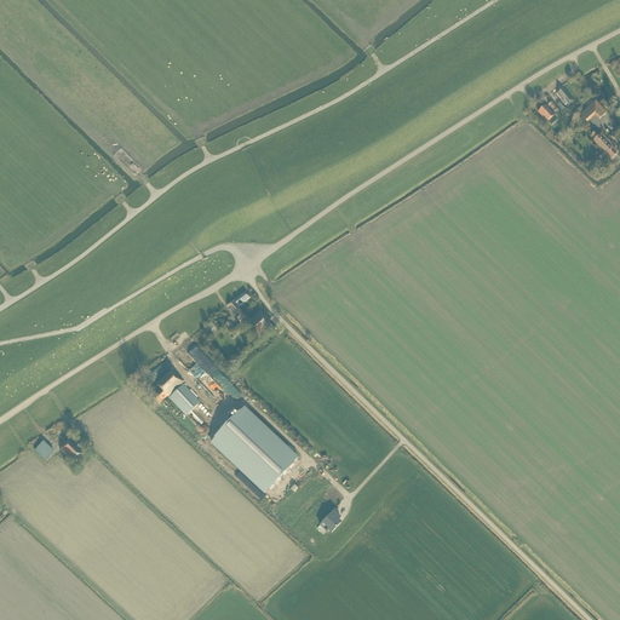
[(568,105),(573,102),(563,90),(557,95),(562,102),(562,103),(564,105),(567,104),(568,105)]
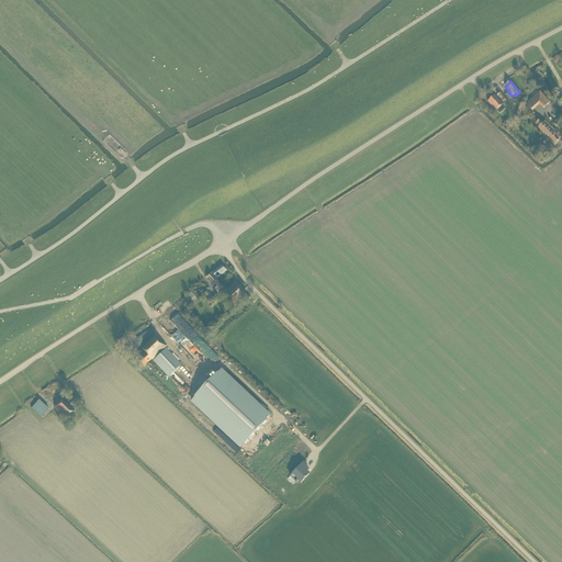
[(503,102),(506,100),(499,93),(497,96),(503,102)]
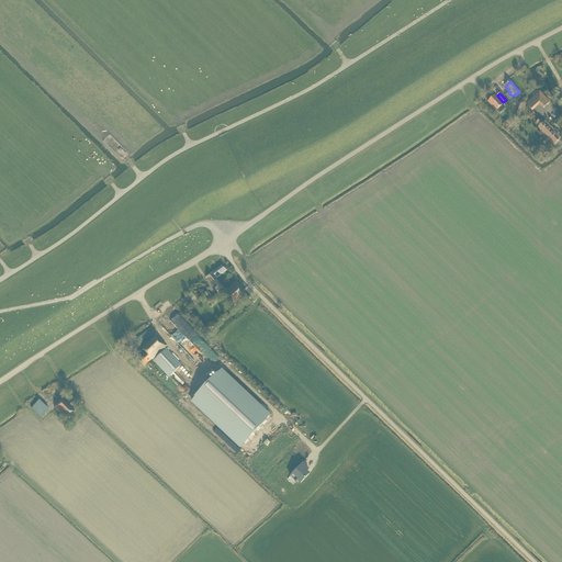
[(549,103),(539,93),(527,105),(531,110),(539,103),(543,109),(549,103)]
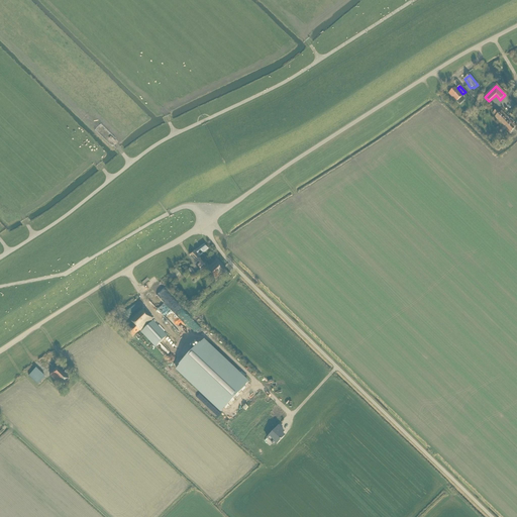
[(449,94),(456,102),(461,97),(462,97),(454,89),(449,94)]
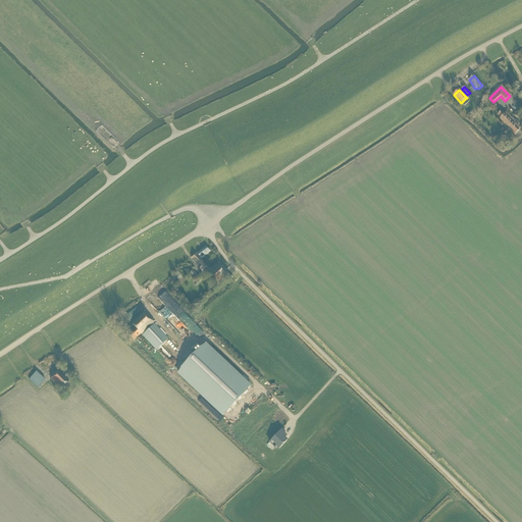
[(500,118),(515,134),(516,135),(520,131),(519,129),(521,127),(506,112),(504,114),(501,111),(498,114),(501,117),(500,118)]
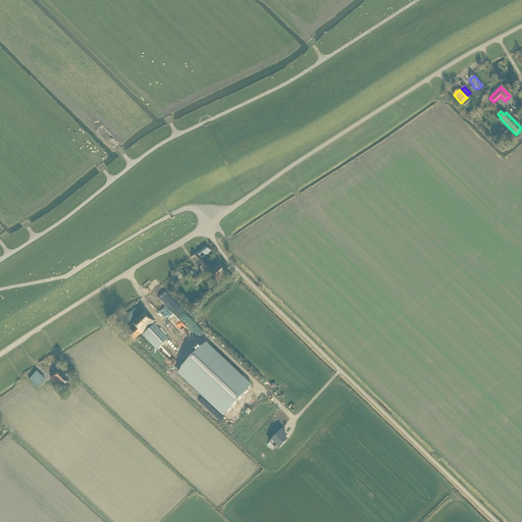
[(205,256),(210,252),(206,247),(197,254),(200,258),(204,255),(205,256)]
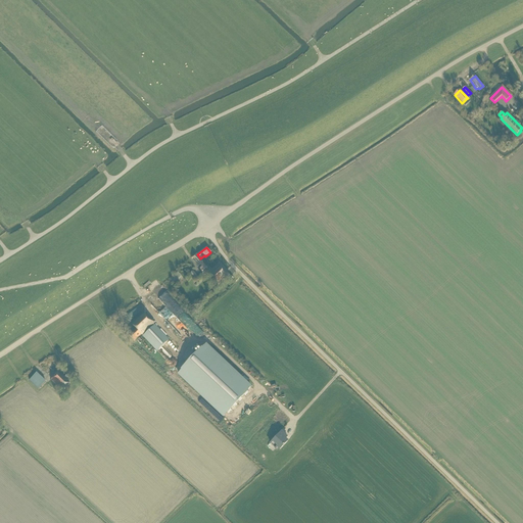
[(202,272),(207,268),(203,263),(196,254),(192,258),(199,266),(198,268),(202,272)]
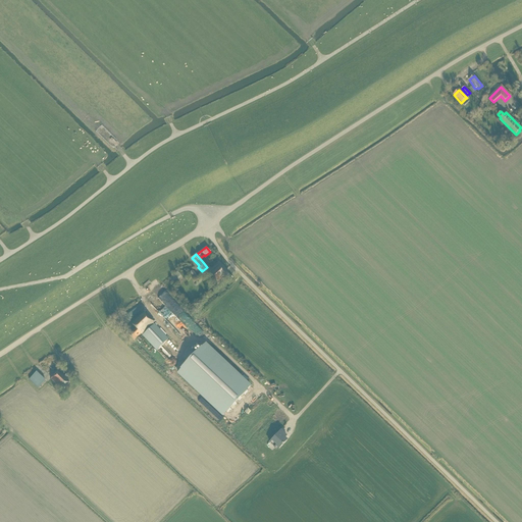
[(222,281),(229,275),(218,264),(212,270),(213,271),(208,275),(217,284),(221,280),(222,281)]
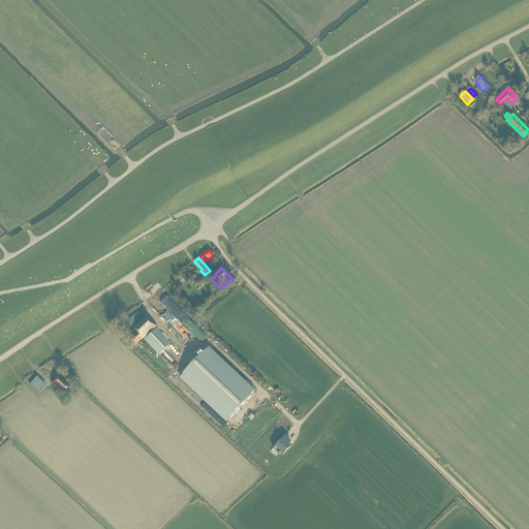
[(176,292),(178,290),(178,289),(186,282),(180,276),(172,283),(174,286),(172,288),(176,292)]
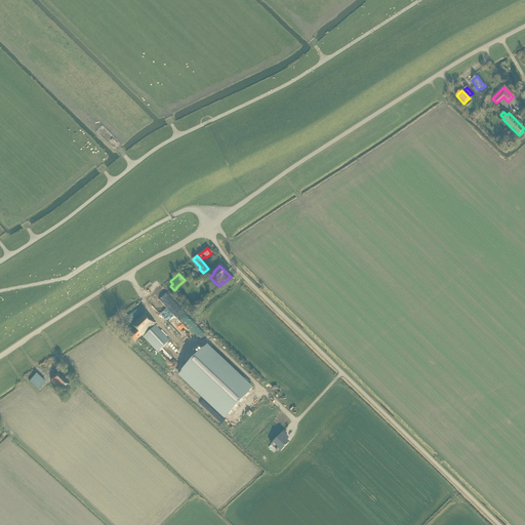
[(191,331),(159,297),(153,304),(183,336),(185,335),(186,336),(191,331)]
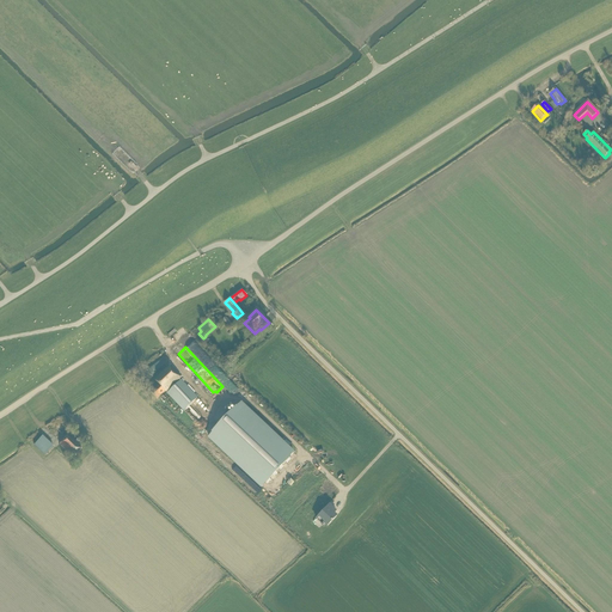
[(173,371),(171,367),(155,380),(160,386),(152,393),(157,399),(166,392),(167,391),(169,393),(184,411),(199,398),(182,381),(179,379),(182,378),(175,371),(173,371)]
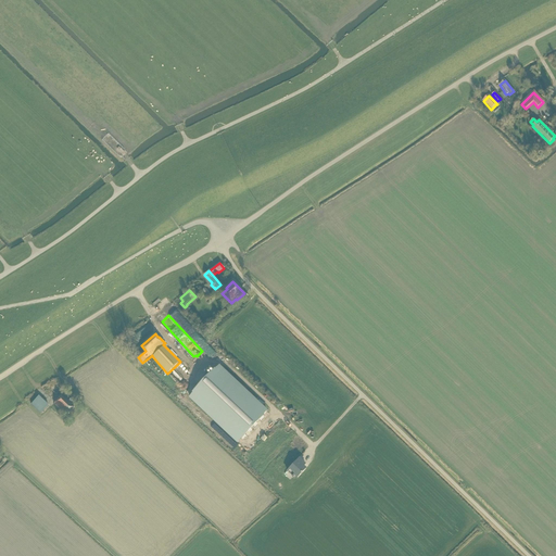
[(238,443),(266,412),(218,367),(190,397),(238,443)]
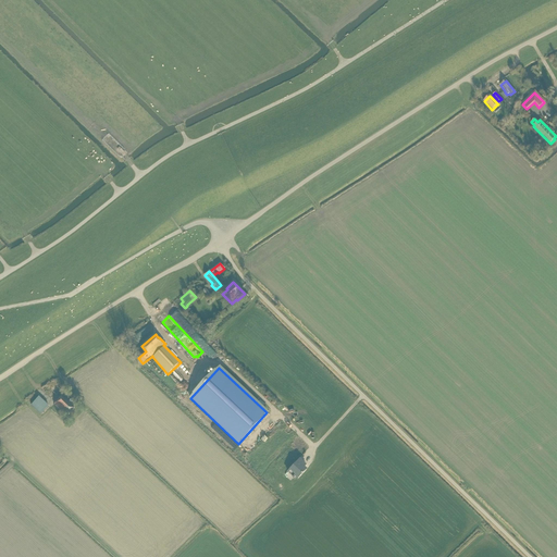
[(58,401),(54,405),(63,412),(63,411),(69,416),(75,408),(71,405),(72,404),(70,403),(73,400),(71,398),(70,399),(71,400),(69,401),(62,395),(57,401),(58,401)]
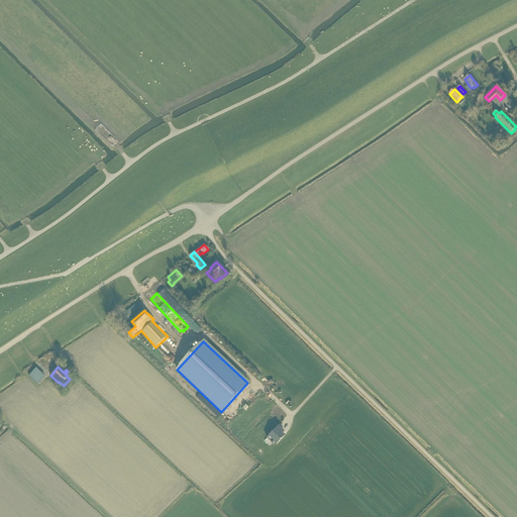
[(38,385),(44,378),(35,369),(28,377),(38,385)]
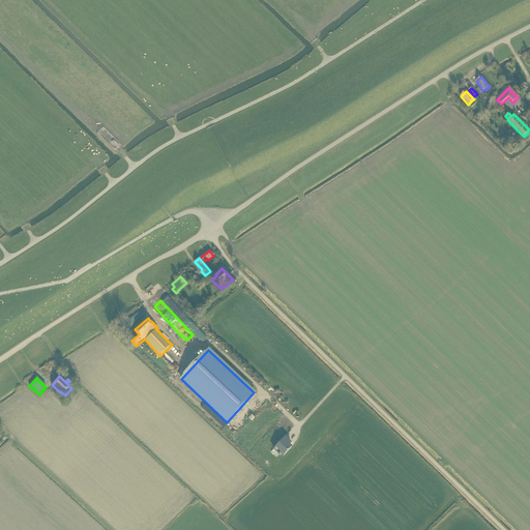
[(288,451),(292,447),(289,445),(291,443),(286,438),(274,450),(276,448),(281,453),(280,455),(282,453),(284,455),(287,452),(288,451)]
